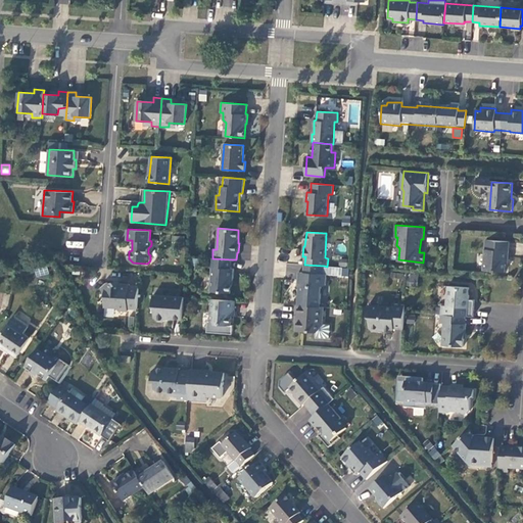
[(508,251),(509,242),(486,240),(484,258),(485,258),(484,271),(505,272),(506,260),(508,260),(509,251),(508,251)]
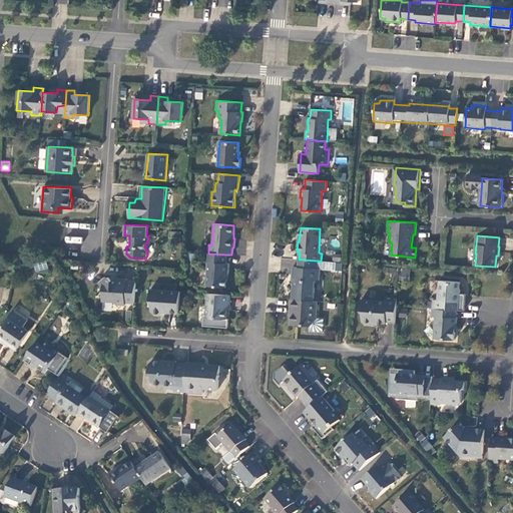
[(208,253),(205,252),(205,263),(208,263),(206,287),(226,288),(227,274),(228,273),(229,264),(226,264),(227,254),(208,253)]
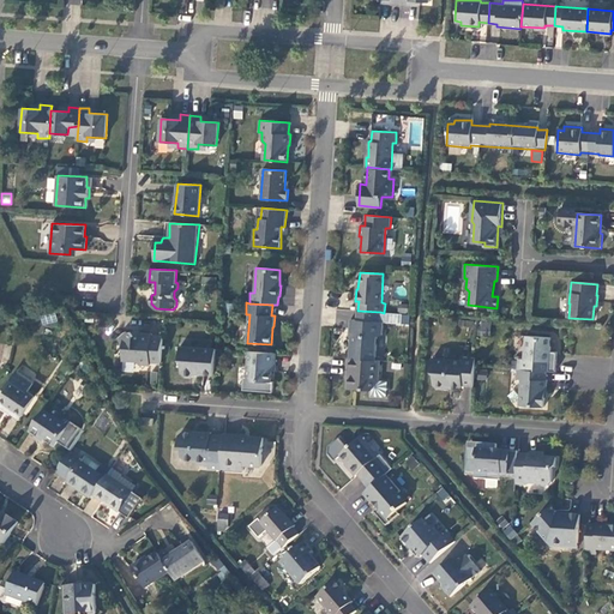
[(380,312),(357,311),(357,319),(350,319),(348,357),(380,360),(380,312)]
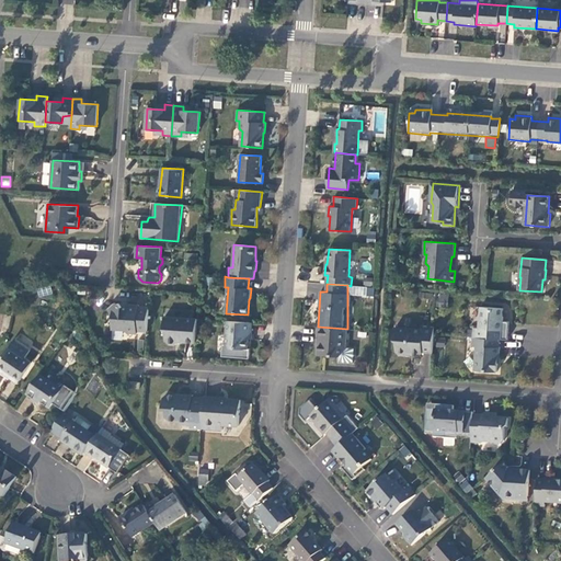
[(39,297),(52,294),(49,286),(37,289),(39,297)]
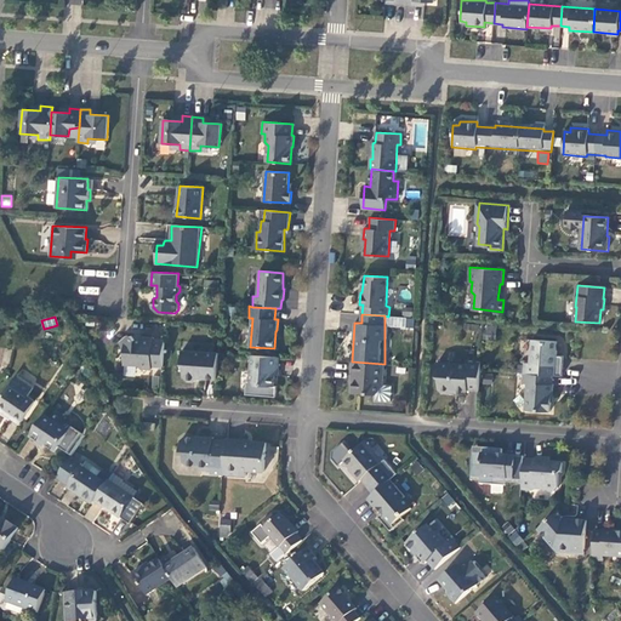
[(495,337),(495,326),(485,325),(485,337),(495,337)]
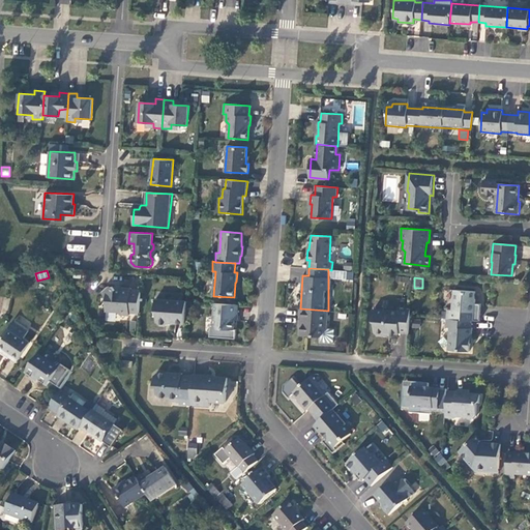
[(130,313),(139,313),(141,290),(131,289),(131,288),(120,288),(121,290),(116,290),(114,287),(108,287),(101,292),(107,298),(107,311),(117,312),(120,315),(130,315),(130,313)]
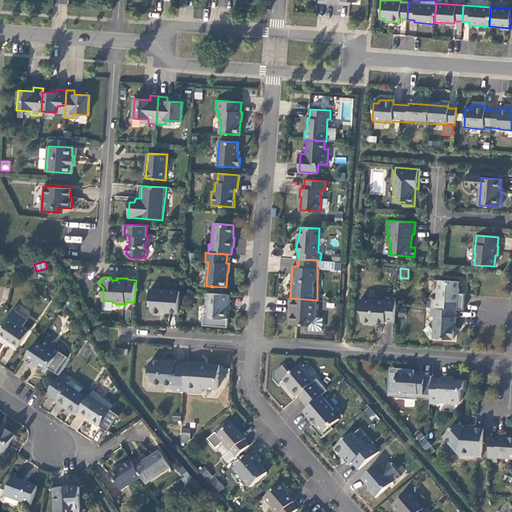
[(432,298),(432,307),(452,308),(452,300),(459,301),(459,292),(458,292),(459,280),(438,279),(437,298),(432,298)]
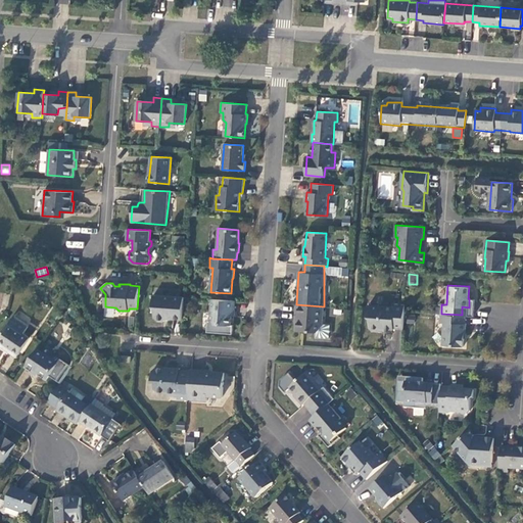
[(168,319),(183,319),(184,296),(154,295),(153,305),(155,308),(154,318),(157,321),(163,322),(168,319)]
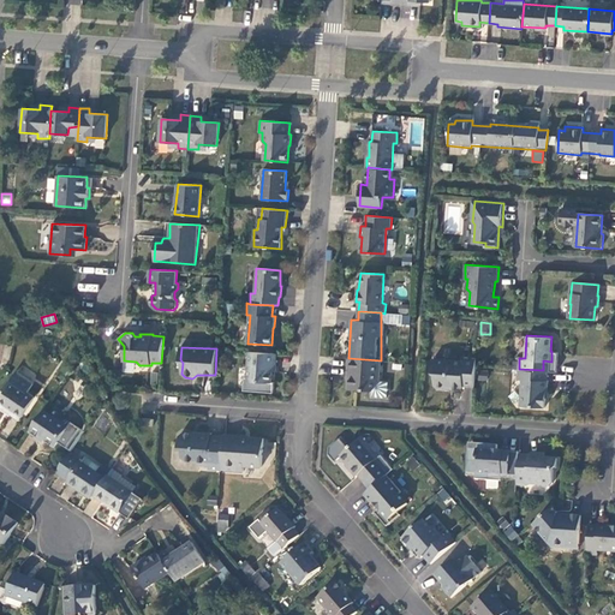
[(275,364),(276,353),(249,352),(248,378),(250,381),(272,383),(273,363),(275,364)]
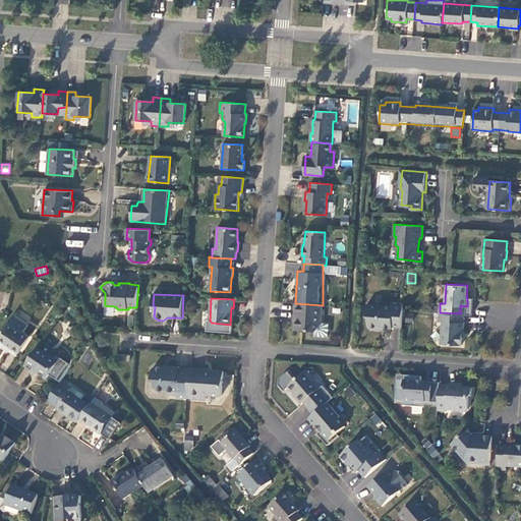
[(403,309),(404,302),(394,302),(394,305),(367,303),(366,313),(368,316),(367,326),(370,328),(377,329),(380,327),(392,328),(392,327),(402,328),(403,309)]
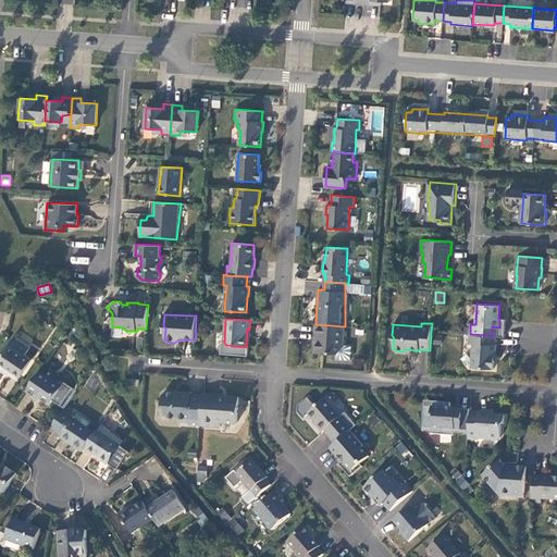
[(343,346),(345,326),(316,324),(314,336),(316,336),(314,351),(337,354),(343,346)]
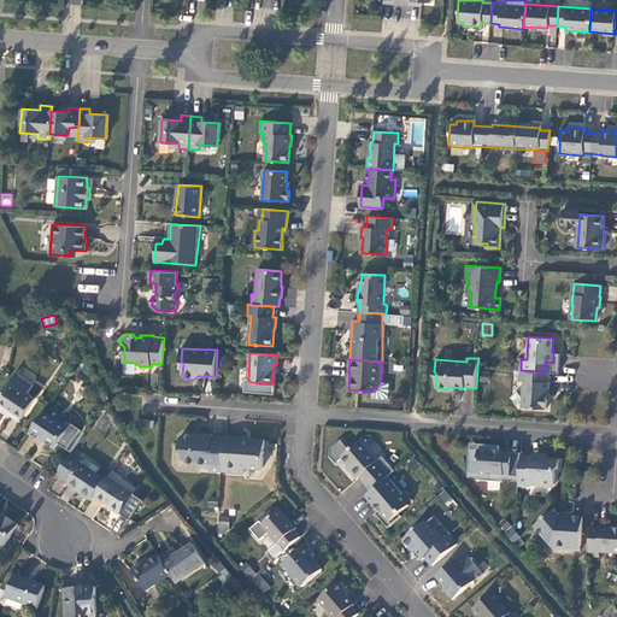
[(521,370),(519,370),(519,380),(523,380),(522,406),(546,409),(547,392),(548,392),(550,381),(548,381),(548,372),(545,371),(521,370)]
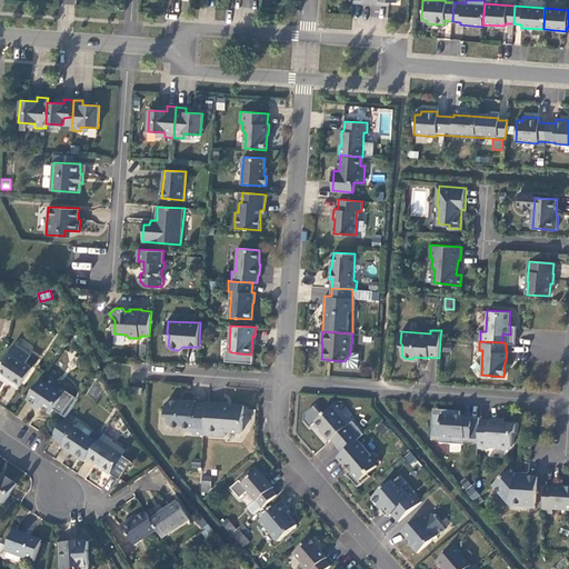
[(0,365),(0,376),(6,379),(9,375),(21,383),(32,367),(25,363),(29,357),(13,345),(0,365)]
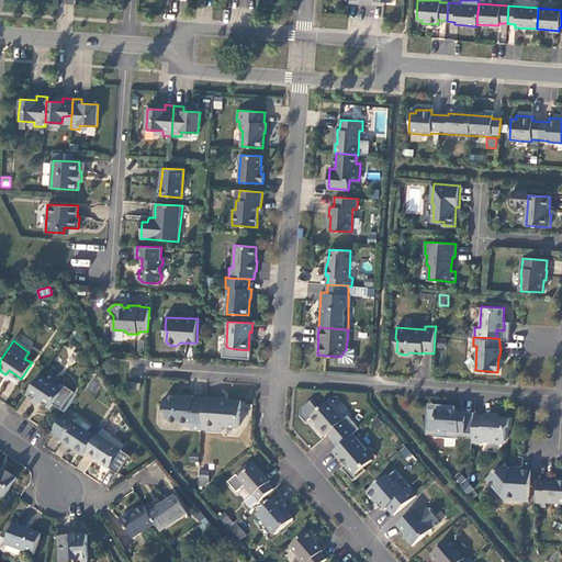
[(25,358),(31,362),(37,352),(32,349),(25,358)]
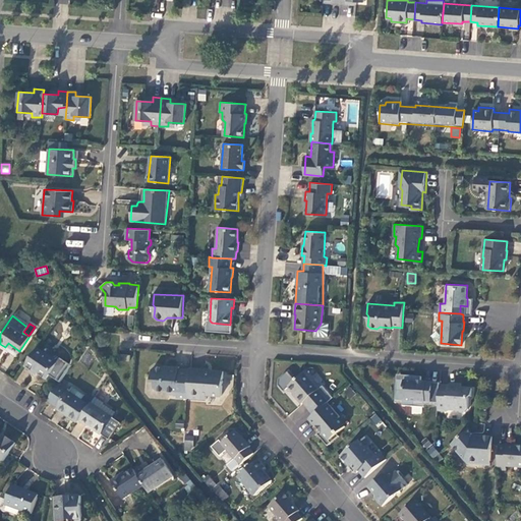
[(8,343),(5,347),(17,355),(19,351),(8,343)]
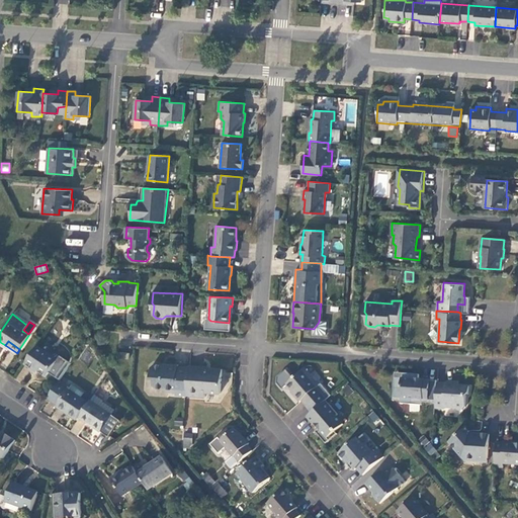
[(36,347),(24,364),(31,369),(31,368),(47,378),(58,361),(36,347)]
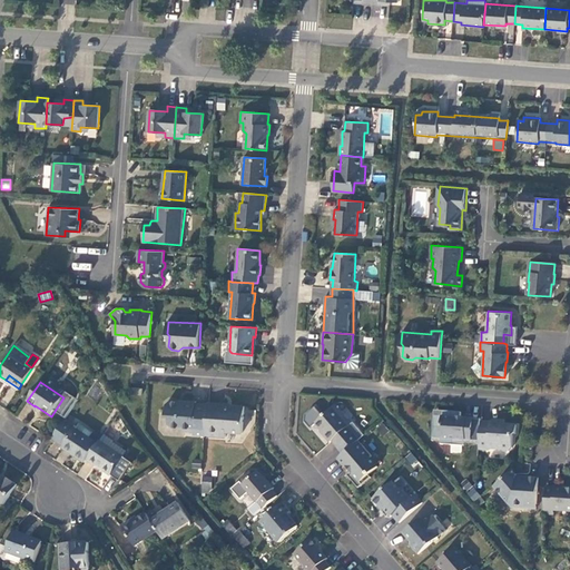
[(193,435),(205,435),(207,404),(195,403),(196,402),(184,401),(185,402),(168,401),(167,402),(166,413),(168,416),(168,423),(170,426),(180,426),(184,430),(193,431),(193,435)]
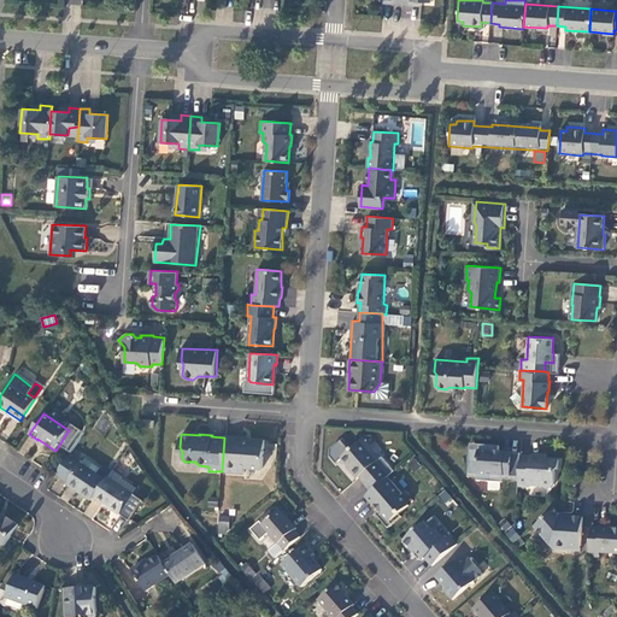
[(224,438),(222,471),(244,474),(244,468),(263,469),(264,440),(250,439),(250,441),(244,440),(244,436),(224,435),(224,438)]
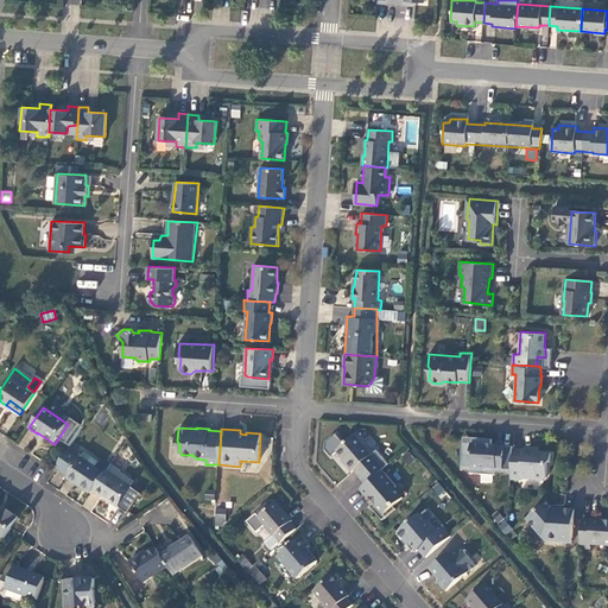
[(361,477),(379,462),(373,455),(373,454),(356,435),(337,450),(347,462),(346,463),(353,472),(354,470),(361,477)]
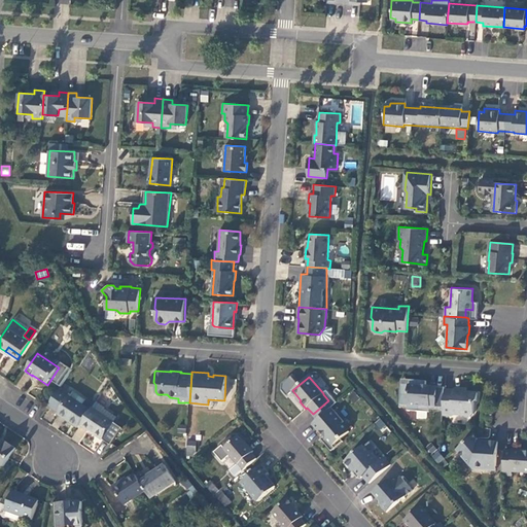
[(445,389),(445,387),(430,387),(430,394),(425,394),(426,386),(426,381),(409,380),(409,385),(400,384),(399,406),(408,406),(408,409),(408,411),(429,413),(430,410),(430,408),(443,408),(443,411),(444,411),(445,389)]
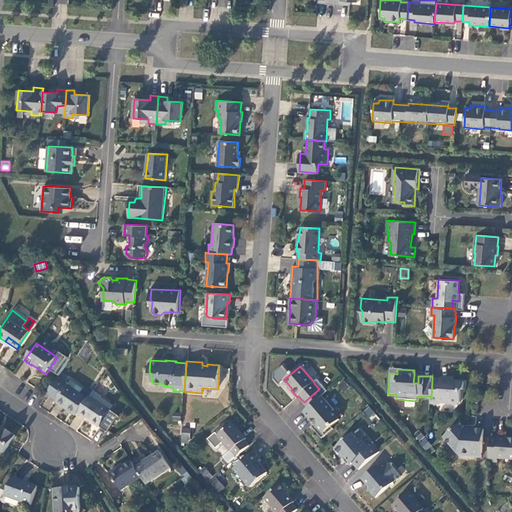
[(431,399),(430,403),(439,404),(439,403),(446,403),(449,401),(451,405),(457,405),(460,402),(461,392),(464,390),(464,382),(450,381),(450,378),(442,377),(440,379),(432,378),(431,399)]
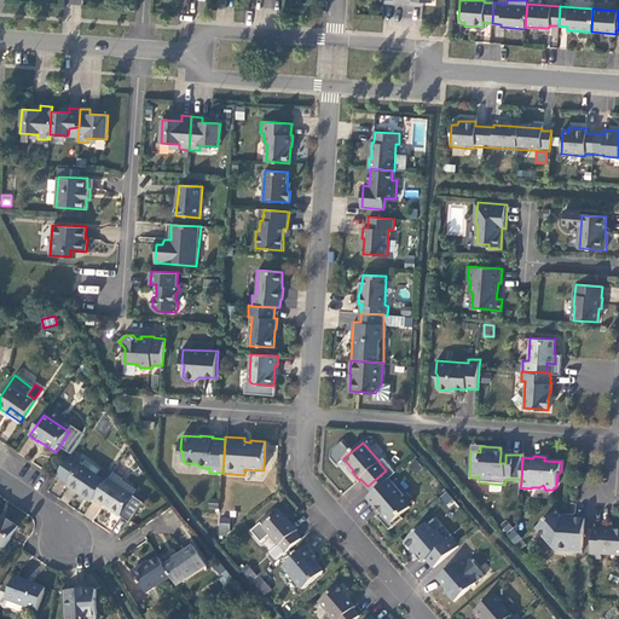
[(67,486),(92,503),(94,499),(106,482),(97,475),(84,466),(71,457),(58,478),(68,484),(67,486)]
